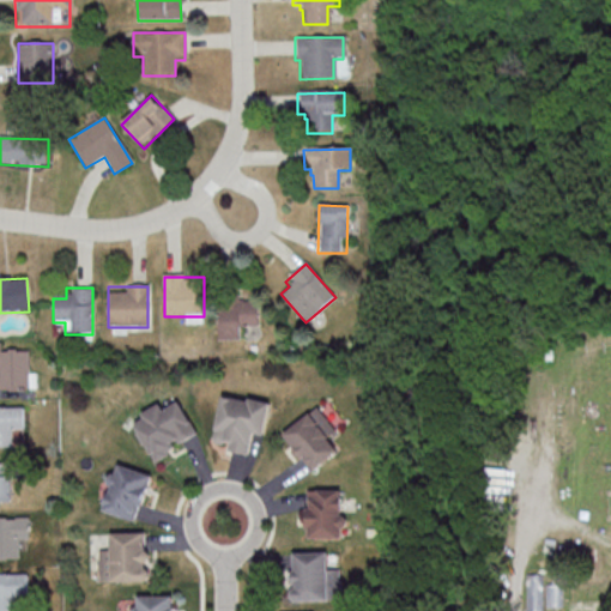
[(242,342),(242,327),(256,327),(256,302),(219,302),(219,342),(242,342)]
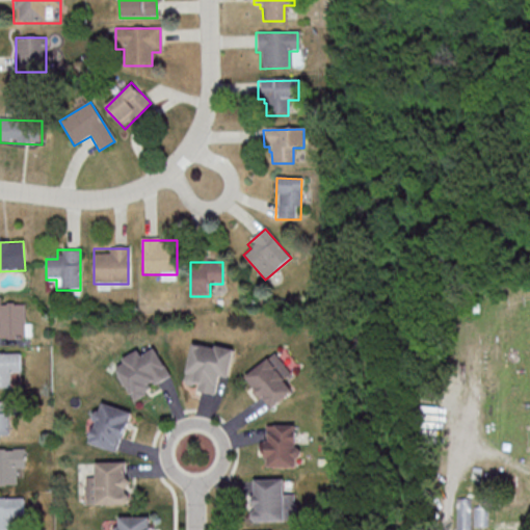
[(0,339),(30,340),(30,325),(25,325),(25,307),(2,307),(2,298),(0,298),(0,339)]
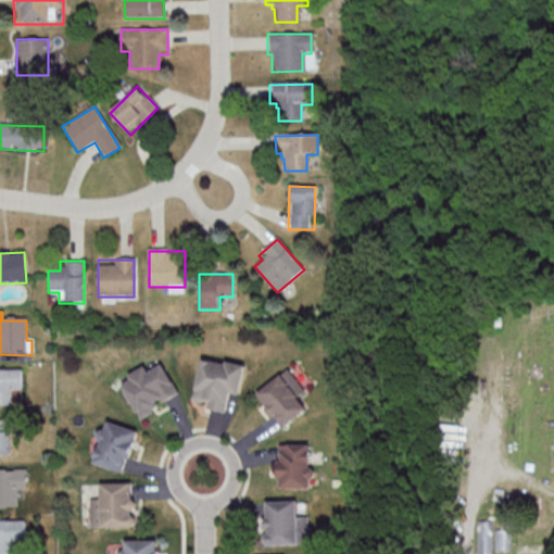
[(239,395),(244,365),(201,357),(192,406),(225,413),(228,394),(239,395)]
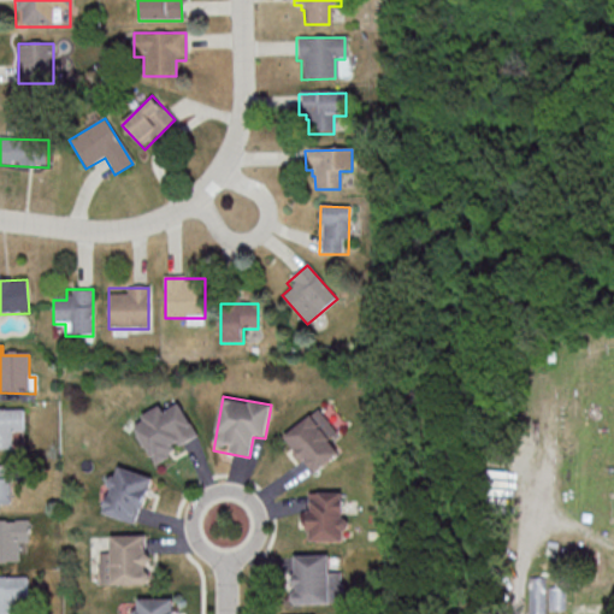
[(200,437),(179,405),(165,413),(160,406),(130,425),(155,465),(200,437)]
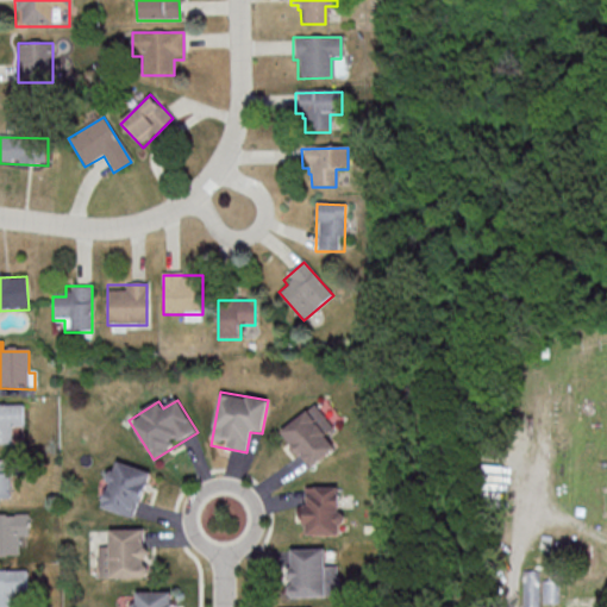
[(24,405),(0,405),(0,445),(12,445),(12,430),(24,430),(24,405)]
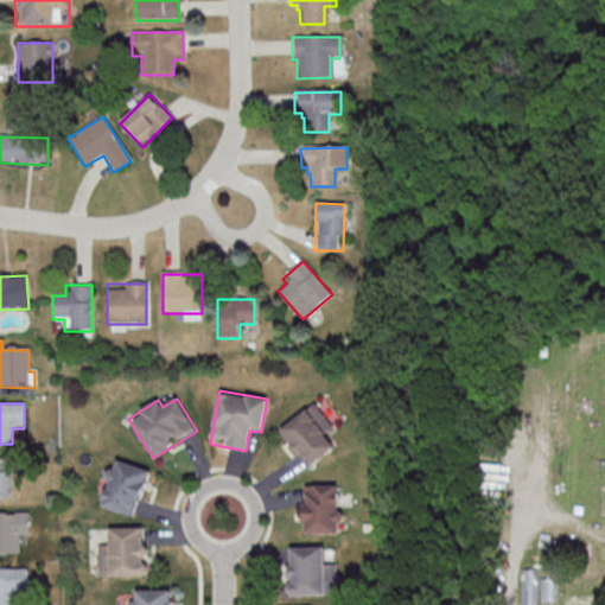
[(278,430),(305,469),(335,449),(325,434),(333,428),(316,403),(278,430)]
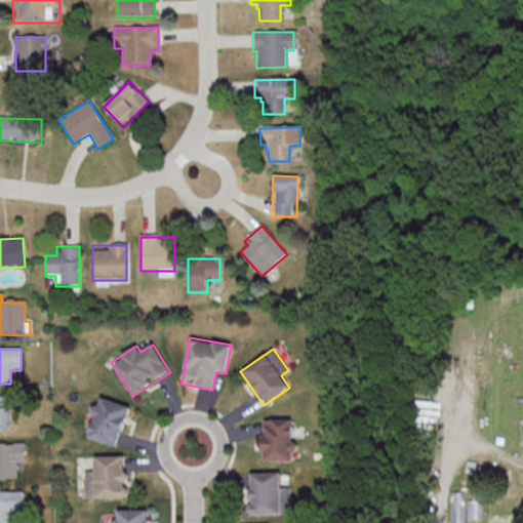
[(116,448),(130,408),(98,396),(83,437),(116,448)]
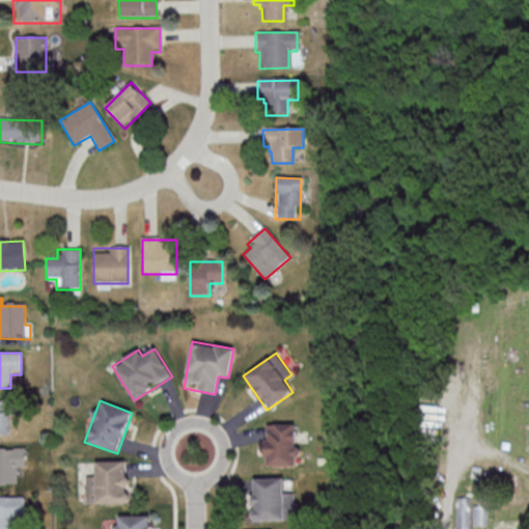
[(0,436),(9,436),(9,401),(0,401),(0,436)]
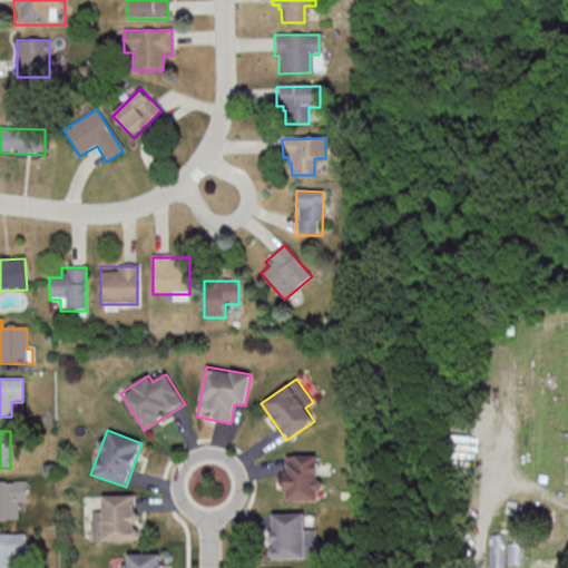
[(284,457),(284,502),(320,502),(320,457),(284,457)]
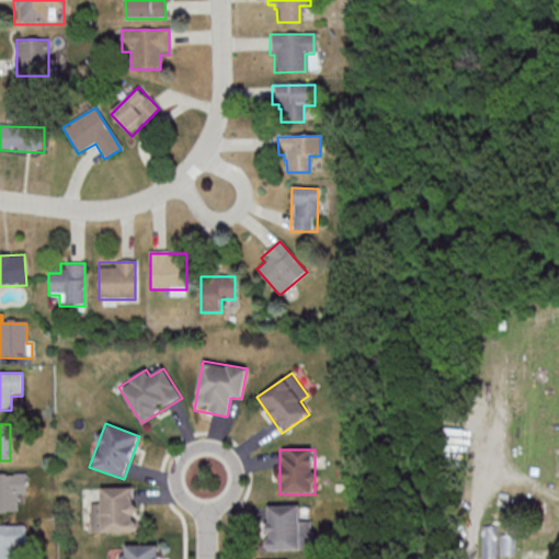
[(0,475),(24,475),(24,495),(15,495),(15,513),(0,513),(0,475)]
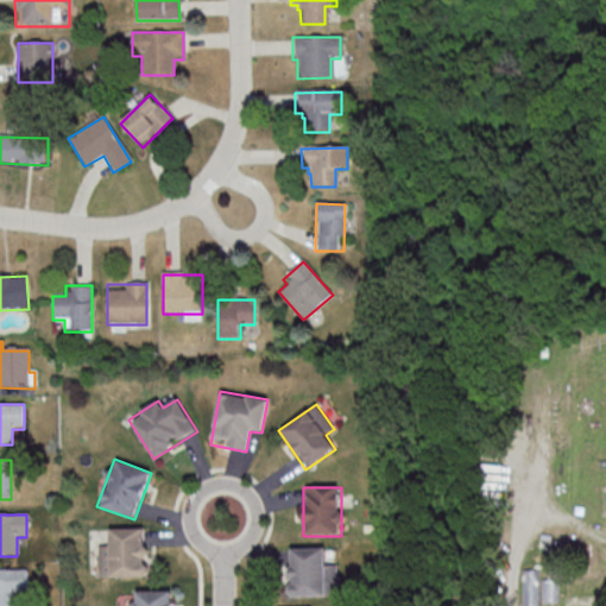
[(107,532),(141,531),(141,580),(96,580),(96,549),(107,549),(107,532)]
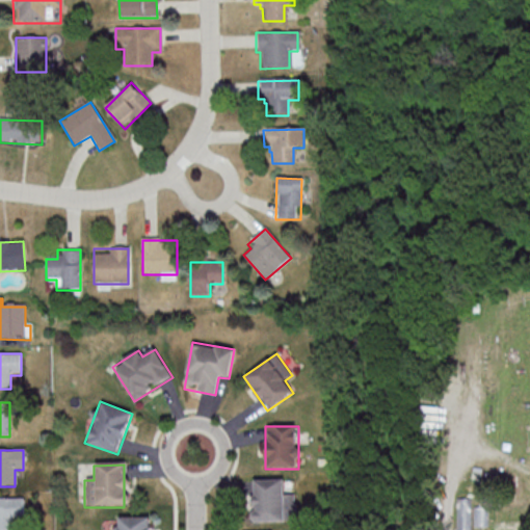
[(283,495),(283,480),(252,480),(252,523),(295,522),(295,494),(283,495)]
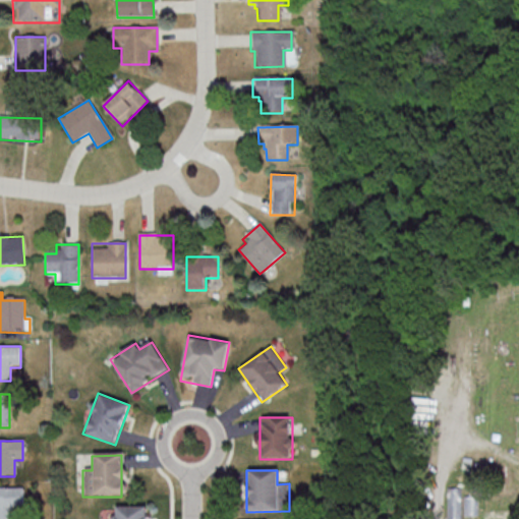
[(23,487),(0,487),(0,518),(13,518),(13,510),(23,510),(23,487)]
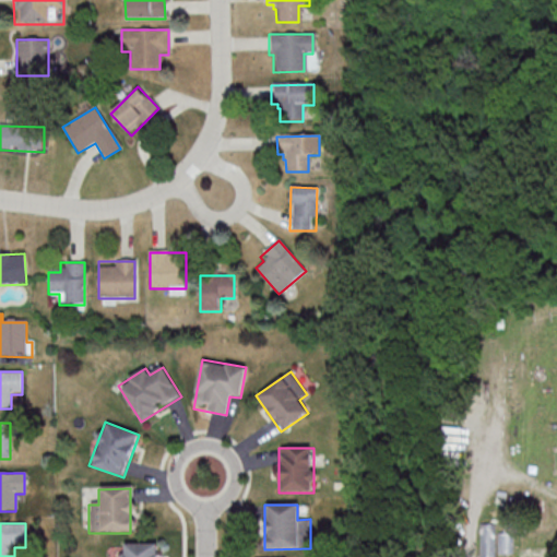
[(494,524),(478,524),(478,555),(494,555),(494,524)]
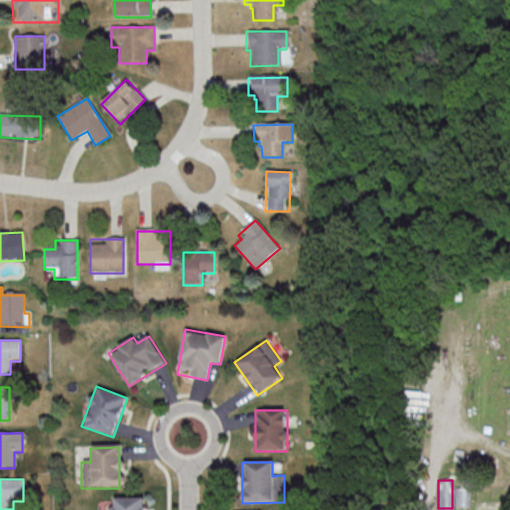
[(491,499),(509,499),(509,487),(491,487),(491,499)]
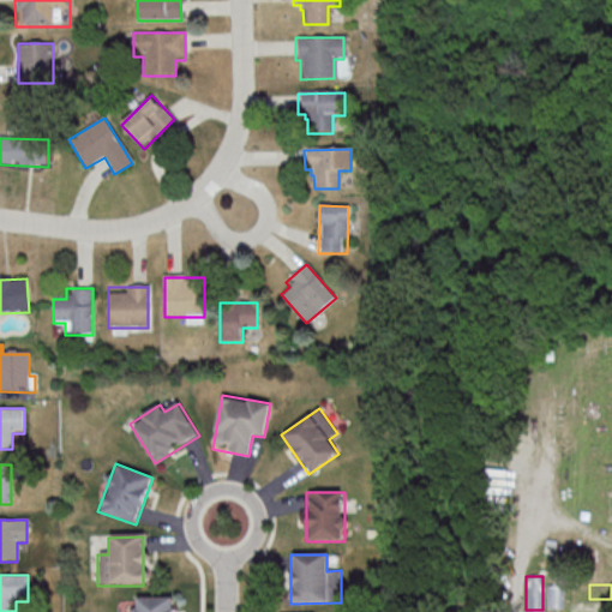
[(561,587),(547,587),(547,610),(561,610),(561,587)]
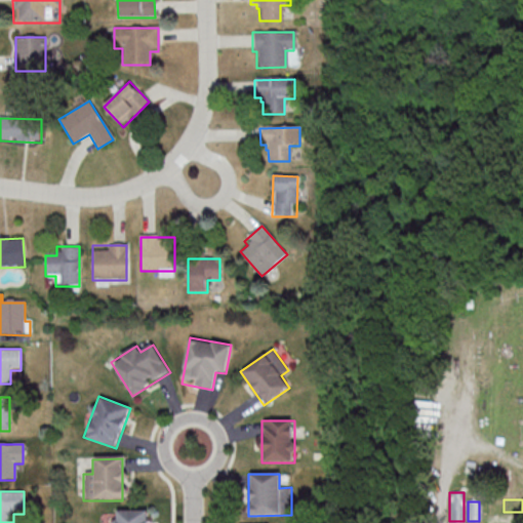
[(147,522),(148,511),(113,511),(113,522),(147,522)]
